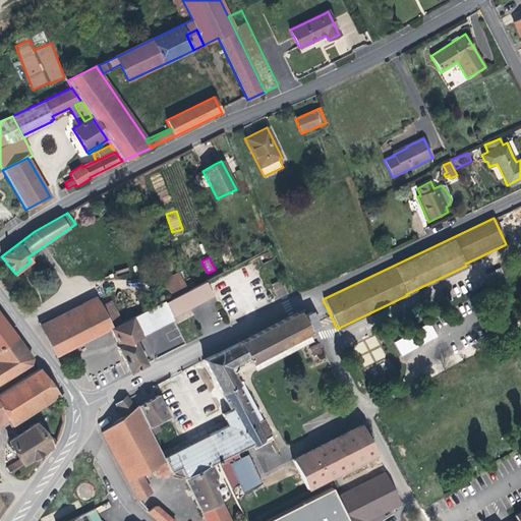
[(169,299),(186,290),(178,272),(160,281),(169,299)]
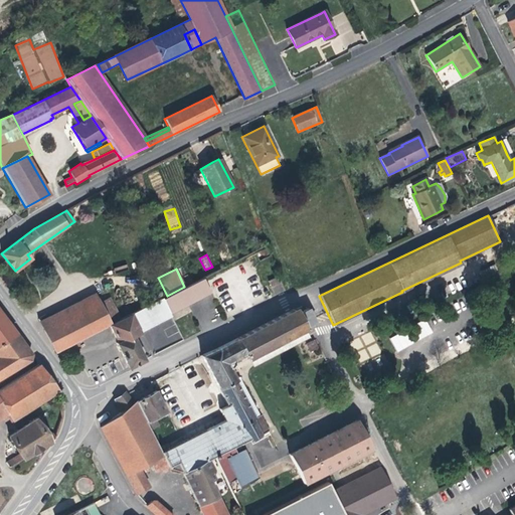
[(162,299),(169,313),(209,293),(202,278),(184,287),(167,296),(162,299)]
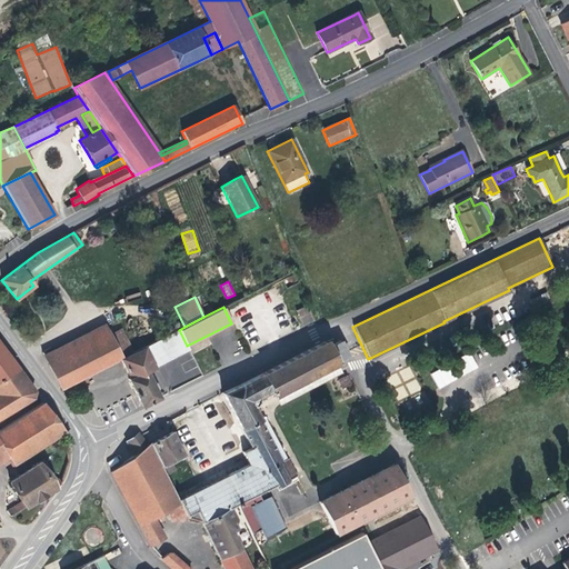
[(312,316),(309,310),(298,315),(301,320),(312,316)]
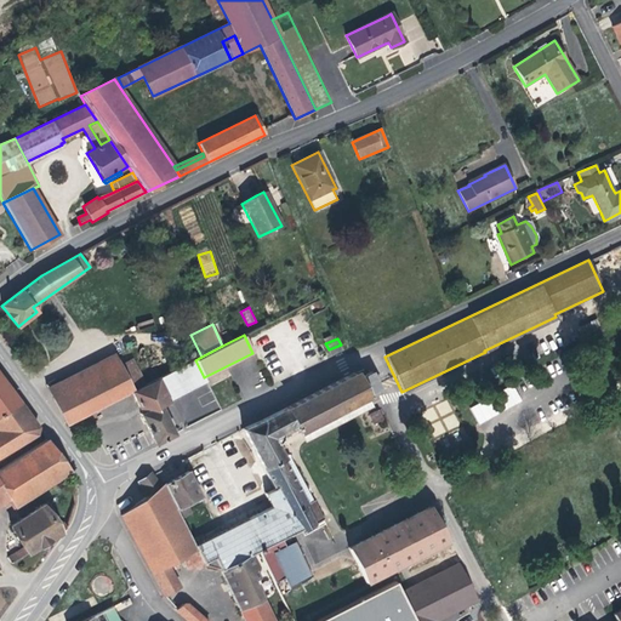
[(47,387),(67,425),(132,392),(146,386),(132,359),(119,365),(113,353),(49,387),(47,387)]
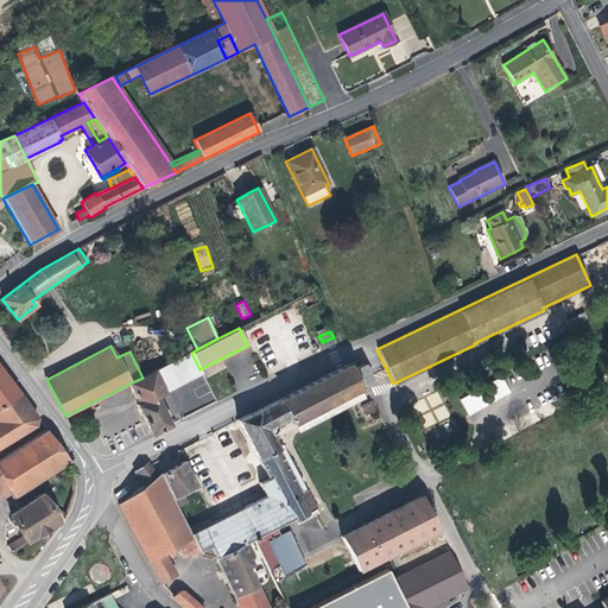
[(191,353),(153,372),(164,393),(202,374),(200,369),(191,353)]
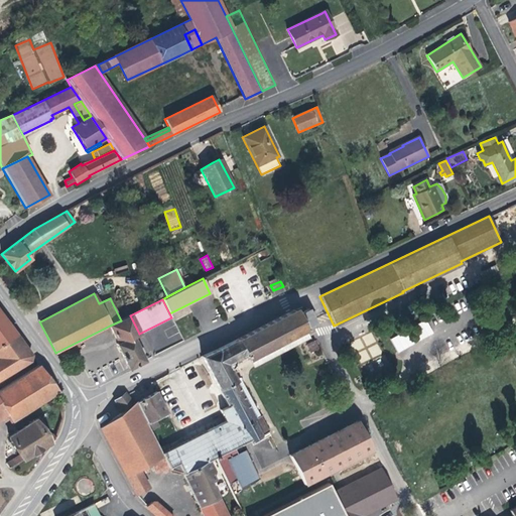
[(208,460),(214,457),(227,483),(235,479),(238,486),(257,477),(243,449),(236,454),(233,446),(249,438),(249,440),(267,431),(259,416),(255,417),(235,379),(236,379),(230,367),(231,367),(232,366),(232,365),(233,365),(233,364),(234,363),(234,362),(234,361),(233,359),(243,353),(244,355),(245,354),(247,358),(304,329),(314,324),(306,306),(296,312),(294,308),(201,356),(212,377),(227,405),(219,409),(225,420),(161,452),(168,468),(181,472),(208,460)]
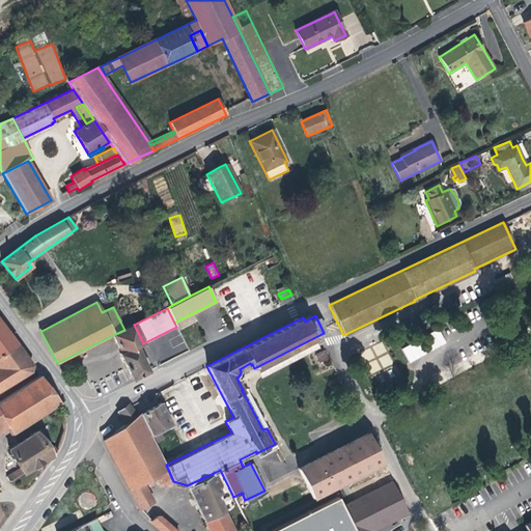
[(0,391),(31,372),(32,366),(0,320),(0,391)]
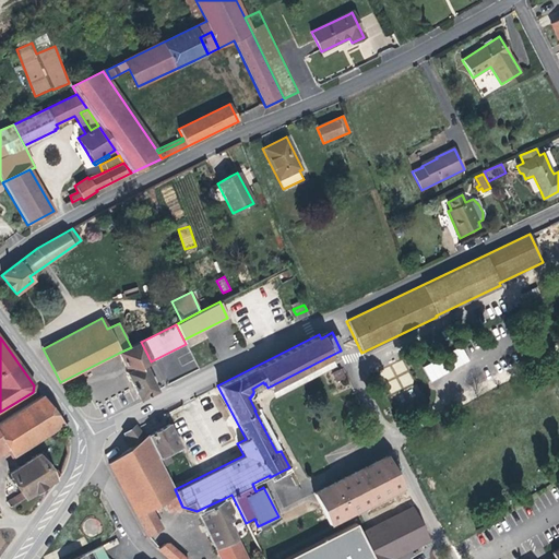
[(141,342),(119,353),(129,371),(143,366),(151,361),(141,342)]
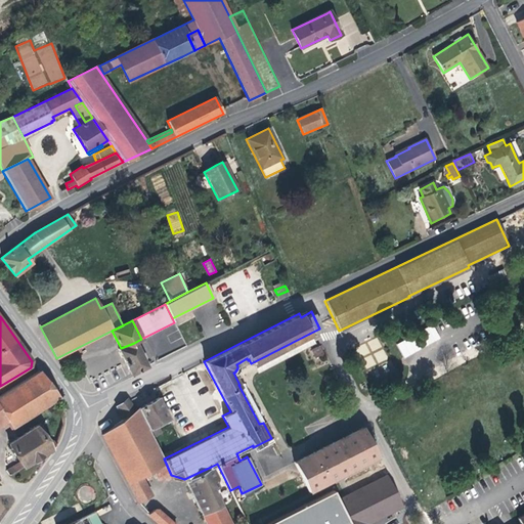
[(404,358),(440,338),(433,324),(396,344),(404,358)]
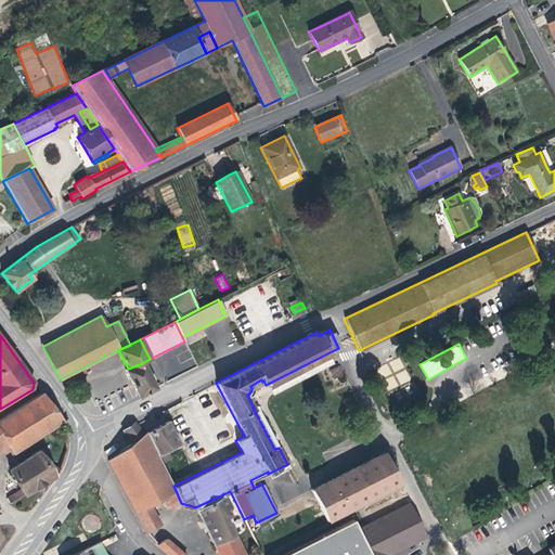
[(332,362),(327,353),(266,385),(270,394),(332,362)]
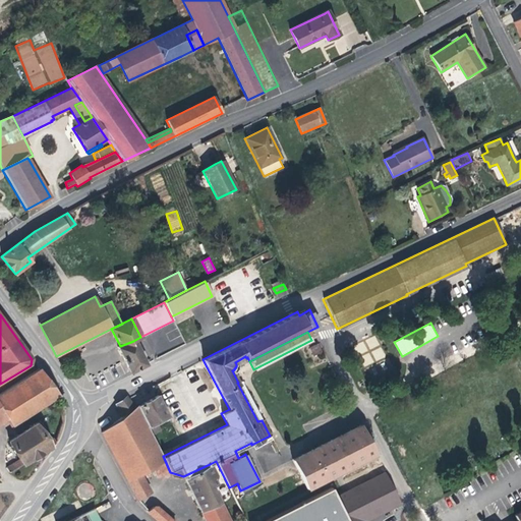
[(378,337),(355,344),(362,365),(385,358),(378,337)]
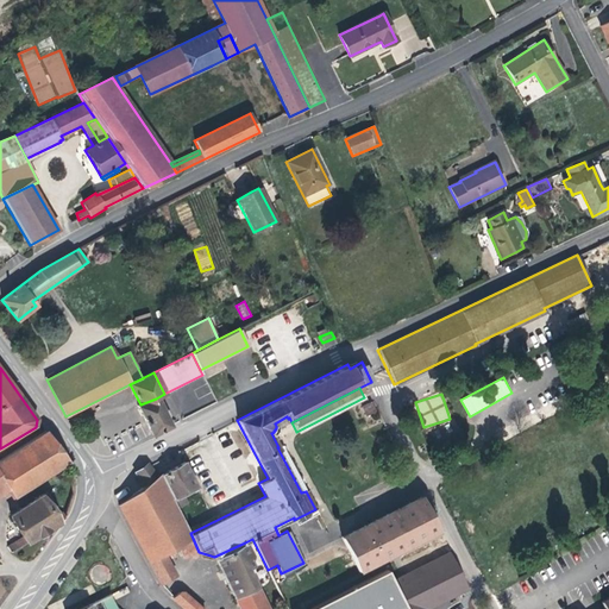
[(170,426),(156,399),(138,406),(152,435),(170,426)]
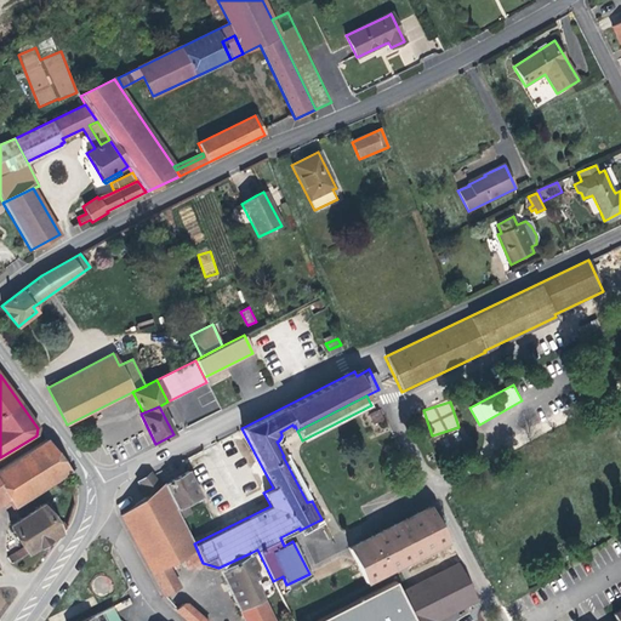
[(46,440),(0,469),(0,485),(10,501),(13,507),(69,472),(46,440)]
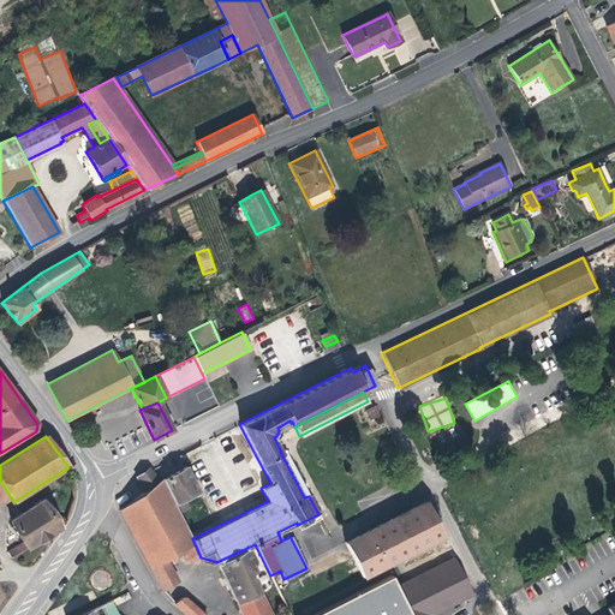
[(281,452),(280,452),(304,497),(309,496),(285,449),(281,452)]
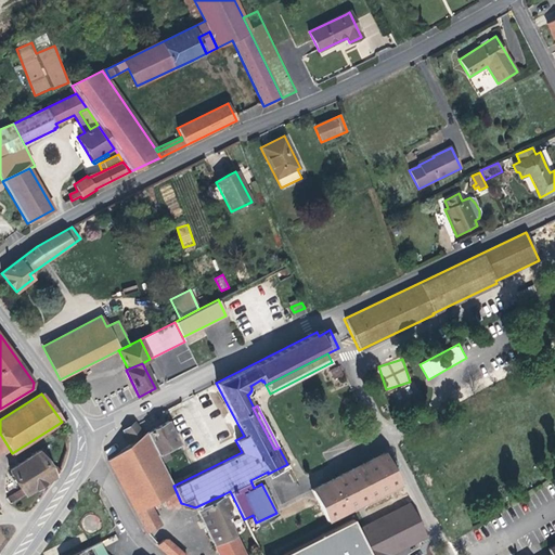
[(157,425),(145,431),(160,461),(169,456),(165,449),(178,441),(167,421),(157,425)]
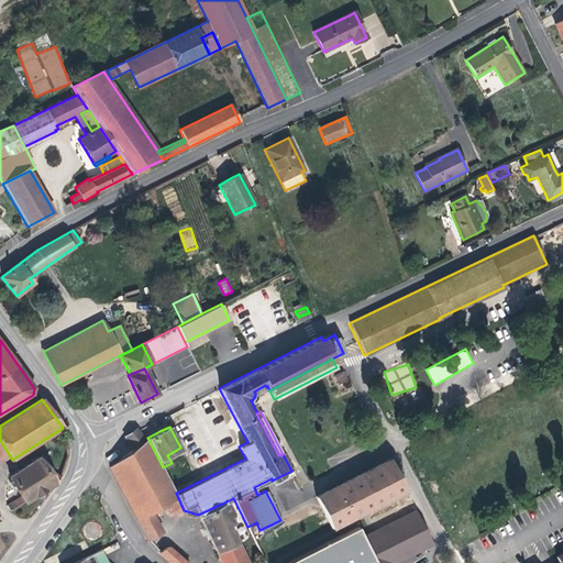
[(133,448),(144,440),(138,430),(136,429),(125,437),(133,448)]
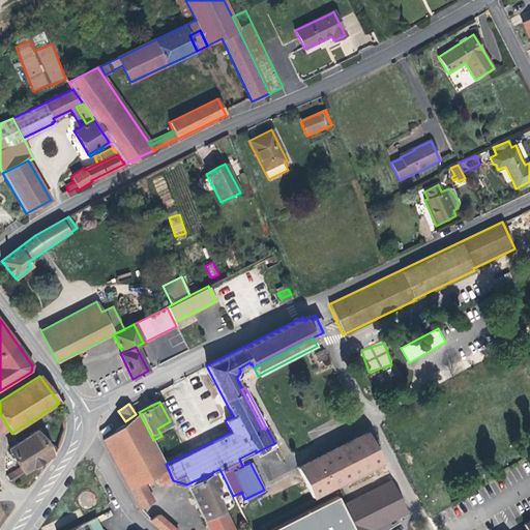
[(102,439),(128,487),(141,480),(153,474),(158,471),(165,481),(166,484),(173,480),(166,464),(153,440),(139,412),(136,414),(125,421),(102,439)]
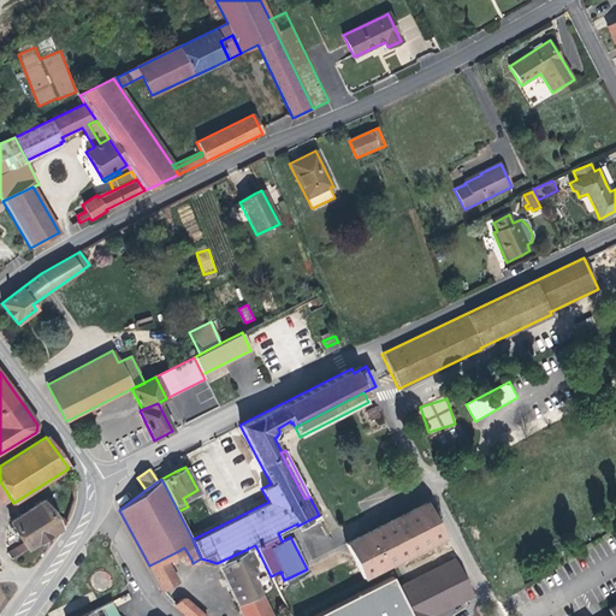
[(0,503),(10,497),(0,481),(0,503)]
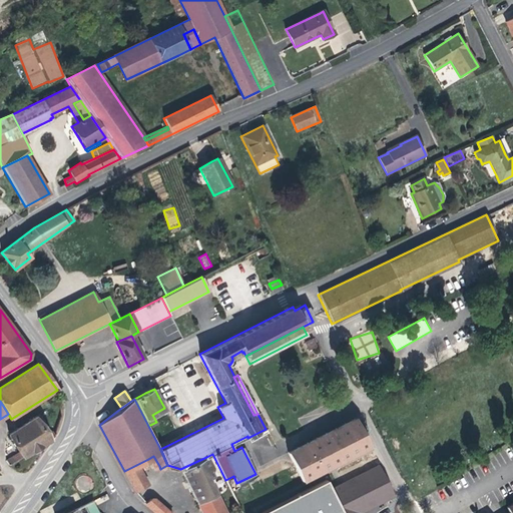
[(41,416),(36,418),(50,441),(54,438),(55,434),(52,431),(50,432),(41,416)]
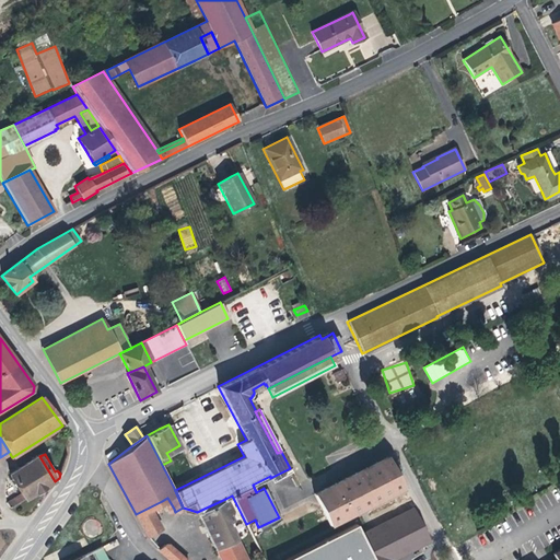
[(10,509),(55,481),(39,456),(39,455),(10,474),(14,482),(22,493),(15,497),(7,502),(10,509)]
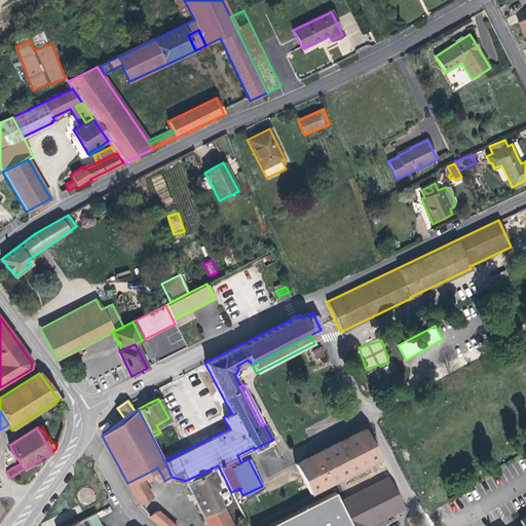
[(308,492),(318,487),(313,476),(308,479),(302,466),(366,434),(363,428),(294,463),(308,492)]
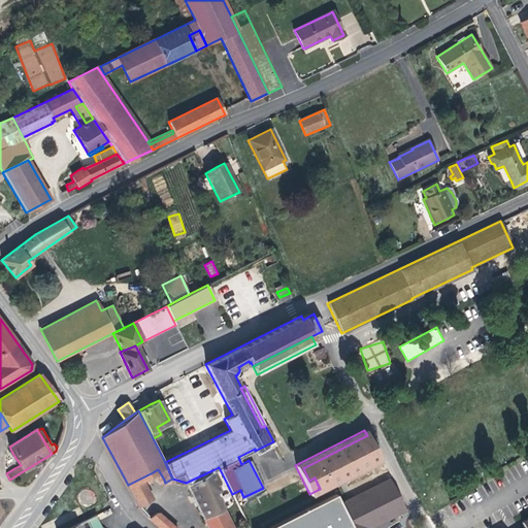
[(320,489),(378,459),(367,435),(303,468),(309,481),(315,477),(320,489)]
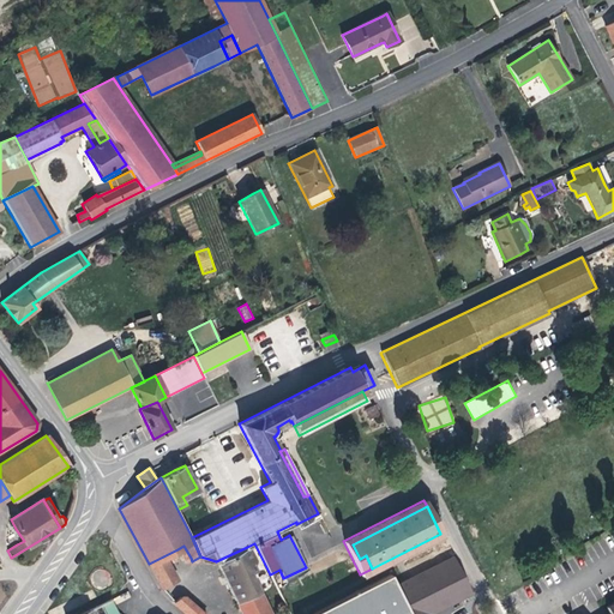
[(184,546),(178,549),(184,561),(191,558),(184,546)]
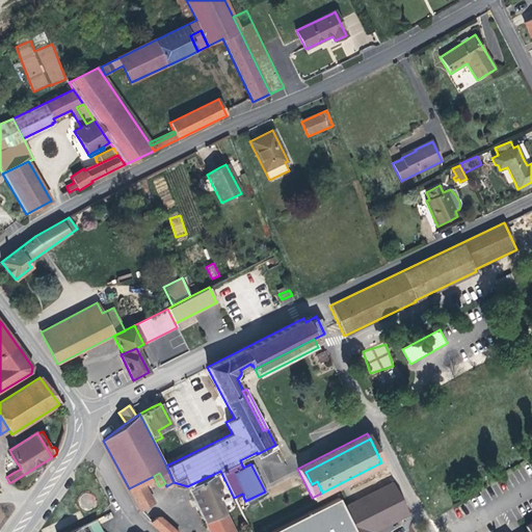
[(234,531),(215,494),(220,491),(217,486),(219,483),(214,474),(187,486),(192,497),(210,531),(234,531)]
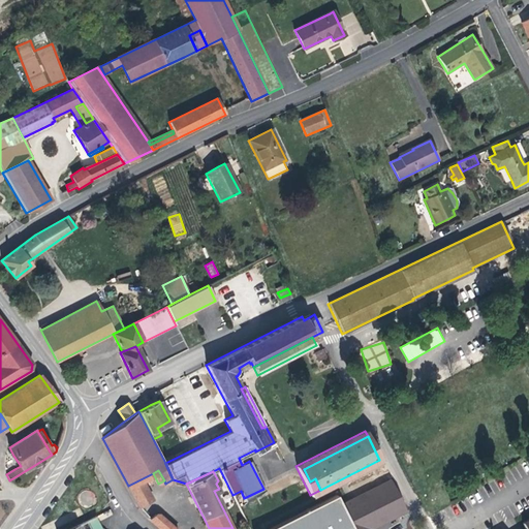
[(346,490),(273,528),(379,528),(378,526),(415,510),(399,478),(353,500),(346,490)]
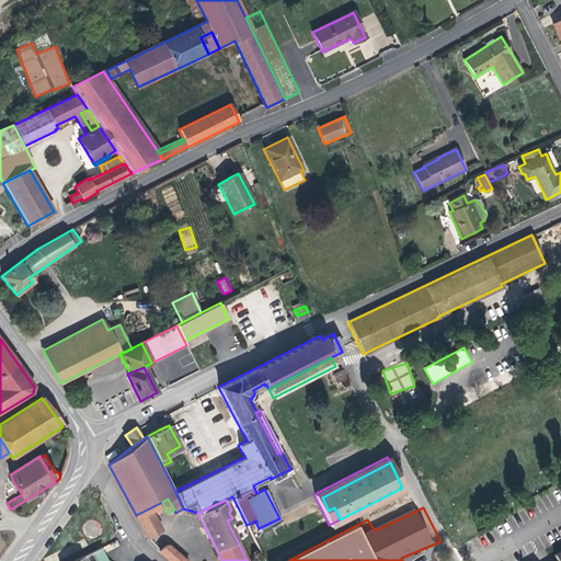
[(159,528),(149,508),(136,515),(147,537),(158,531),(159,528)]
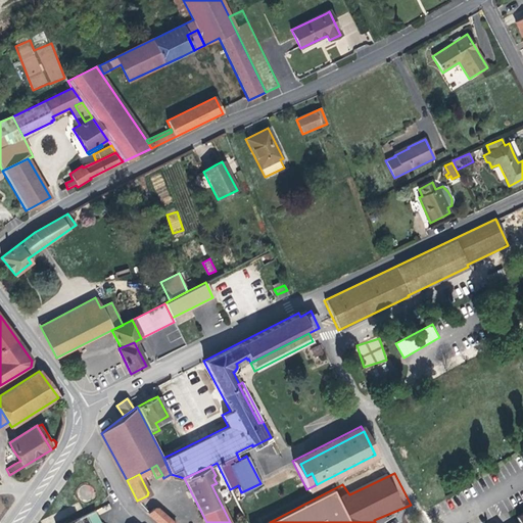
[(69,522),(86,522),(103,515),(109,522),(114,522),(116,521),(104,507),(69,522)]
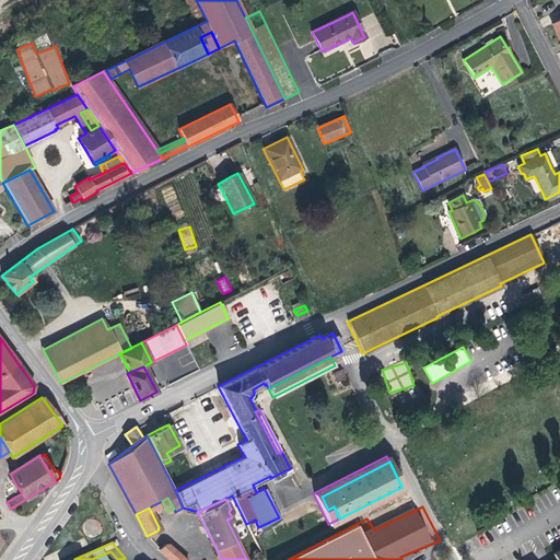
[(164,545),(158,550),(161,552),(168,559),(187,559),(168,544),(164,545)]
